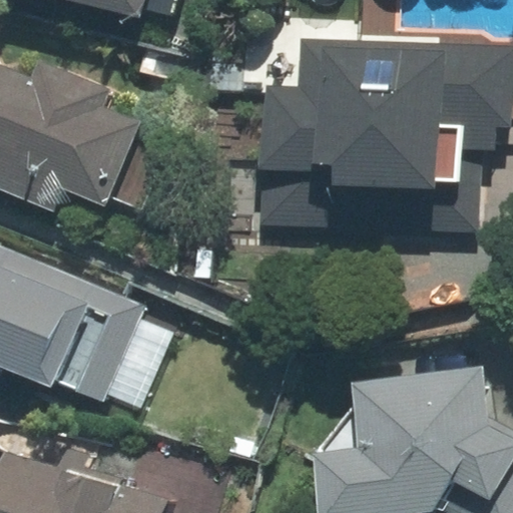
[(175,0),(76,0),(138,14),(140,6),(173,14),(175,0)]
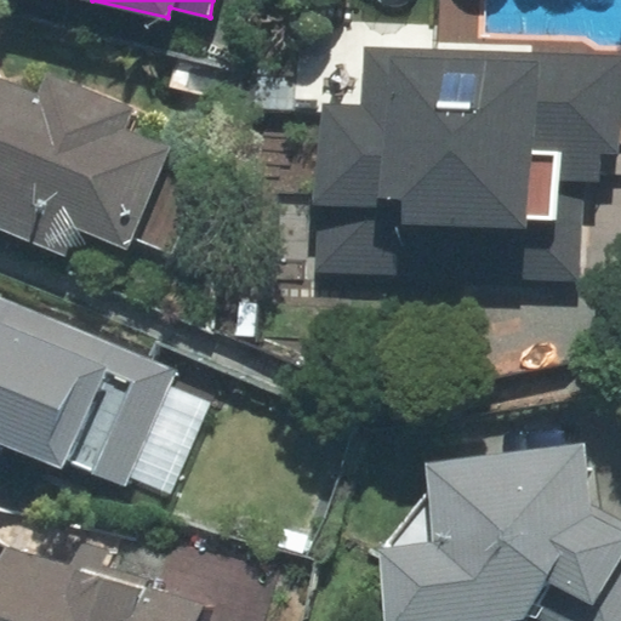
[(615,151),(619,62),(366,50),(363,107),(317,104),(312,201),(323,201),(319,268),(580,281),(585,177),(597,177),(598,151),(615,151)]
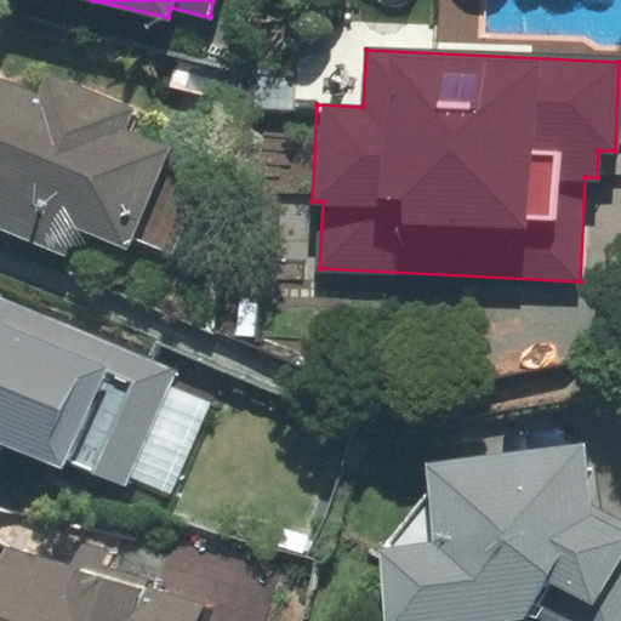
[(0,229),(68,258),(79,233),(130,255),(135,244),(172,260),(209,175),(166,157),(170,147),(124,127),(132,108),(47,72),(38,95),(0,78),(0,229)]
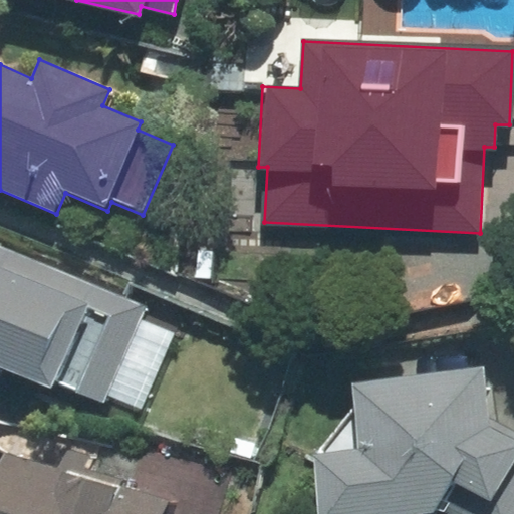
[(144,306),(0,245),(0,365),(49,387),(52,379),(103,402),(106,395),(142,410),(176,328),(141,312),(144,306)]
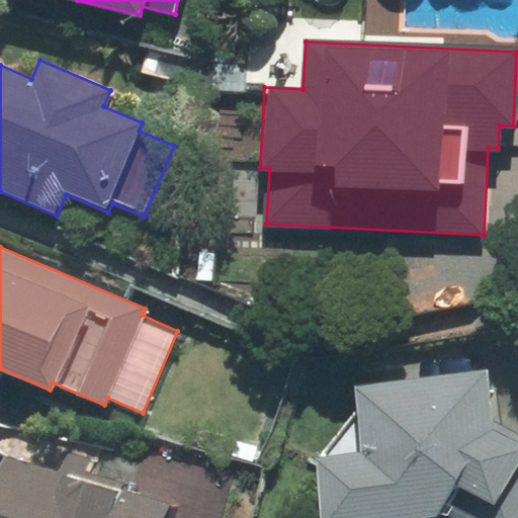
[(323,517),(517,517),(517,434),(500,425),(496,389),(489,390),(487,371),(355,386),(357,411),(318,459),(323,517)]
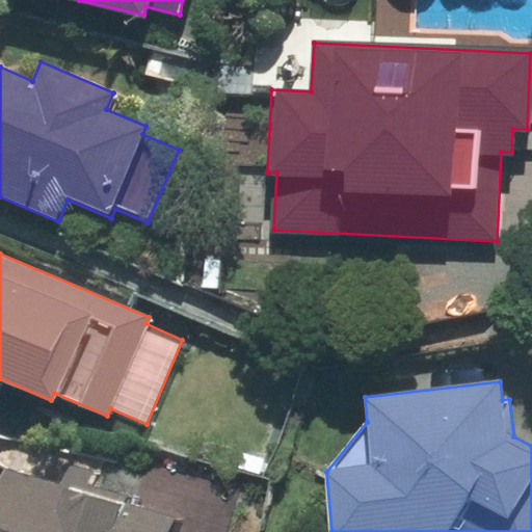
[(166,531),(171,519),(5,467),(0,473),(0,531),(166,531)]
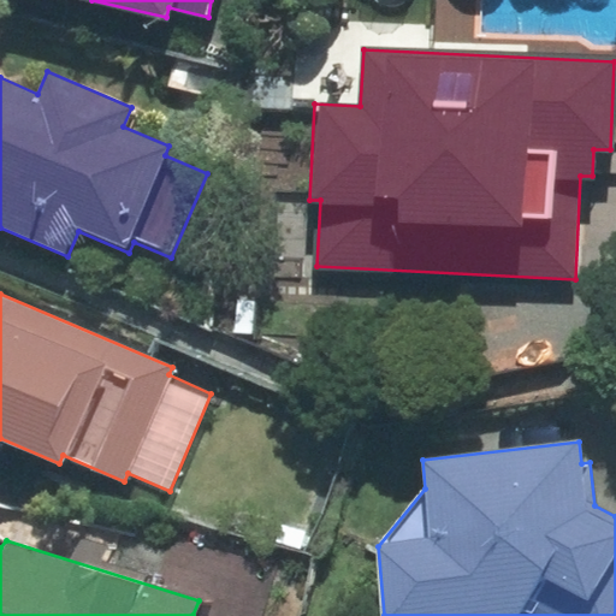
All buildings are outlined.
